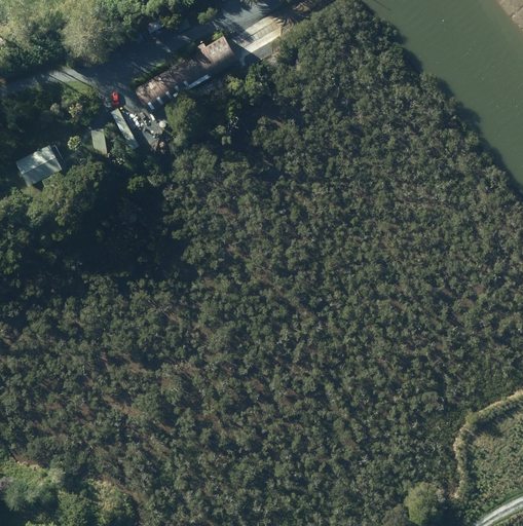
[(186,19),(175,25),(178,32),(190,27),(186,19)]
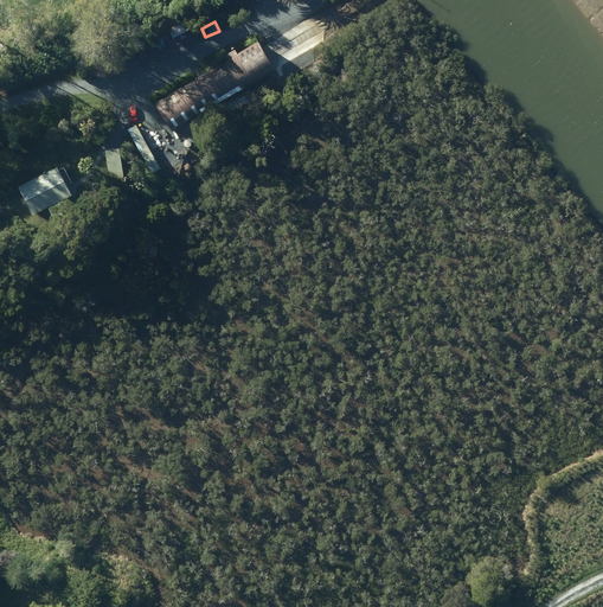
[(261,39),(155,102),(172,129),(277,66),(269,52),(261,39)]
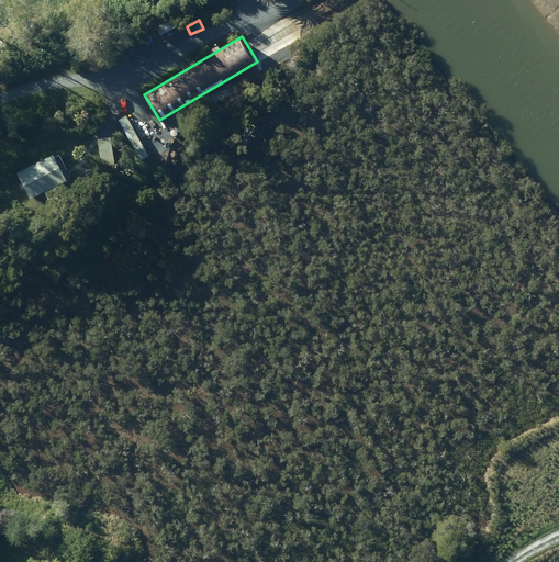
[(126,116),(119,121),(141,160),(148,156),(126,116)]
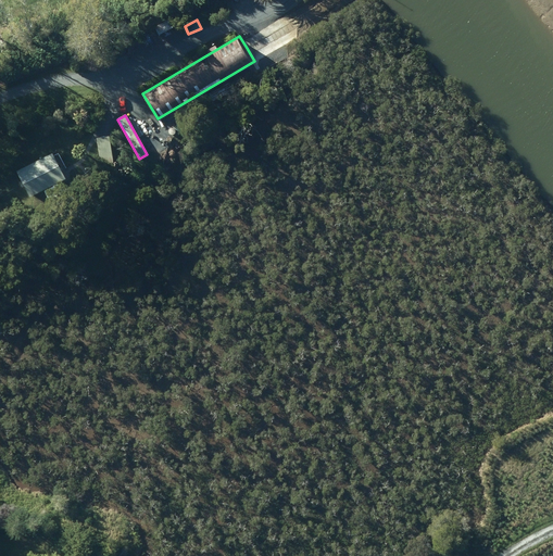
[(96,138),(99,164),(112,163),(109,137),(96,138)]
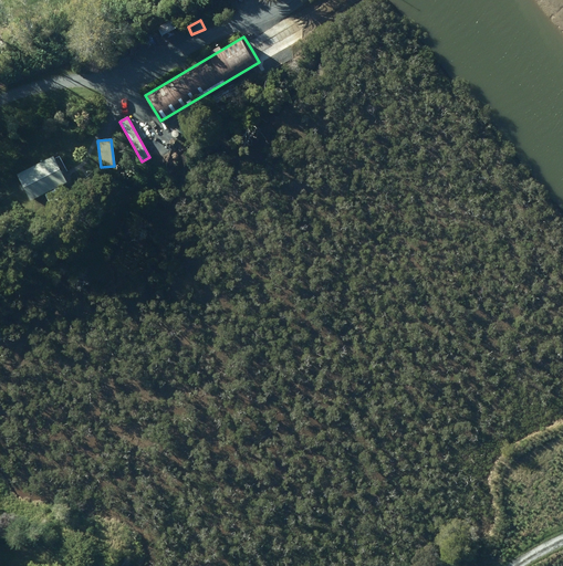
[(54,156),(18,175),(31,200),(68,181),(54,156)]
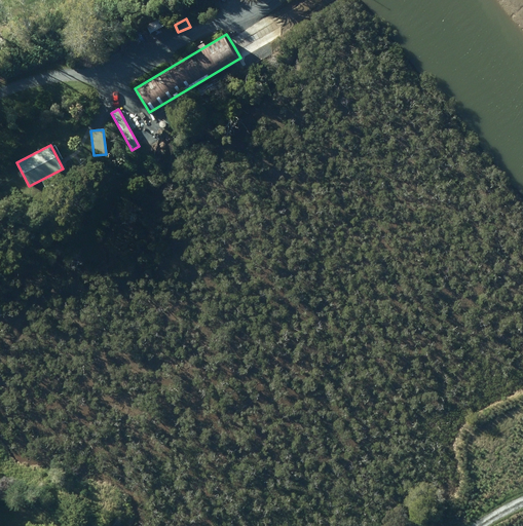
All buildings are outlined.
